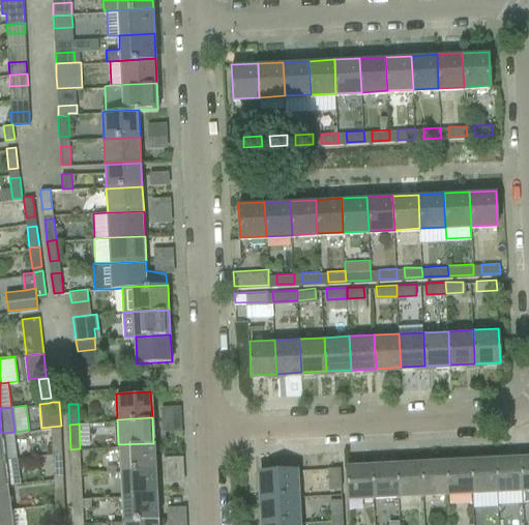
[(89,424),(79,424),(80,445),(90,444),(89,424)]
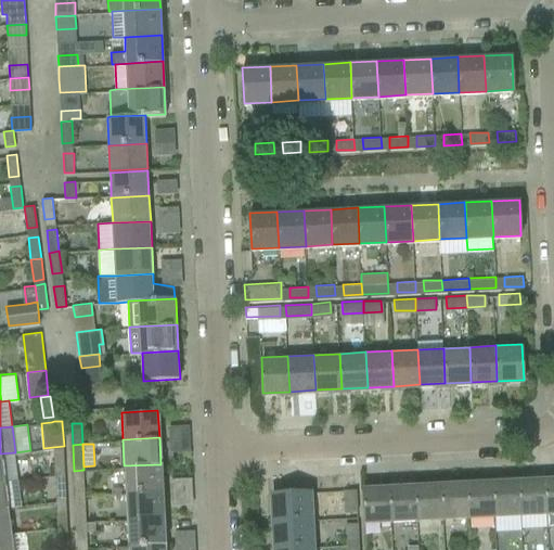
[(64,451),(54,452),(55,473),(65,473),(64,451)]
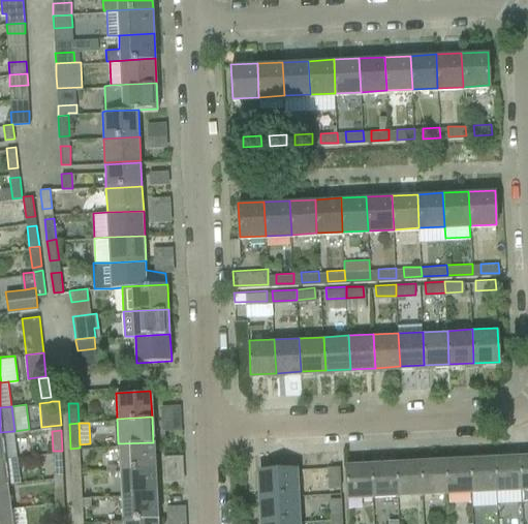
[(0,457),(6,457),(18,456),(13,431),(0,432),(0,457)]
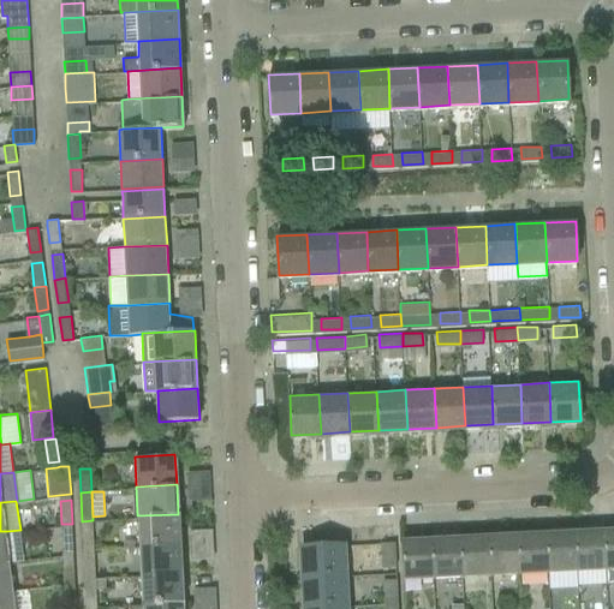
[(137,515),(139,544),(179,543),(178,514),(137,515)]
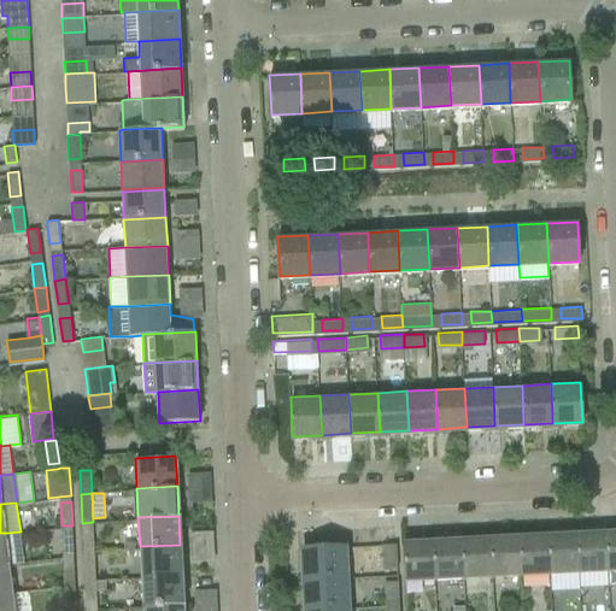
[(82,523),(83,552),(84,552),(94,552),(93,522),(82,523)]
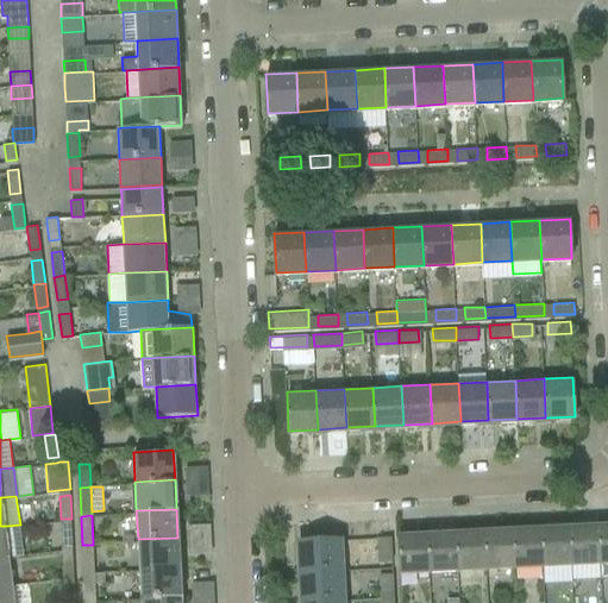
[(71,519),(61,519),(62,544),(73,542),(71,519)]
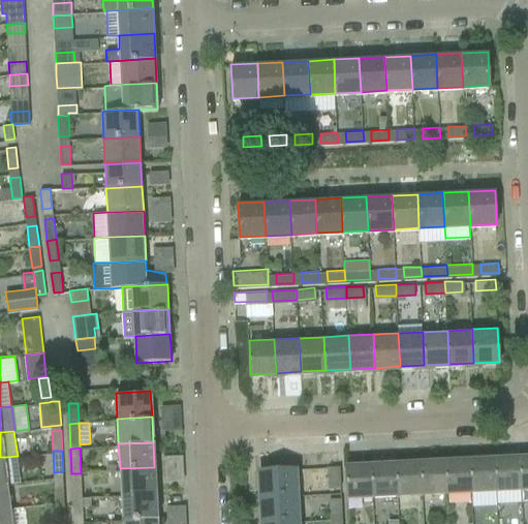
[(21,481),(18,456),(6,457),(9,482),(21,481)]
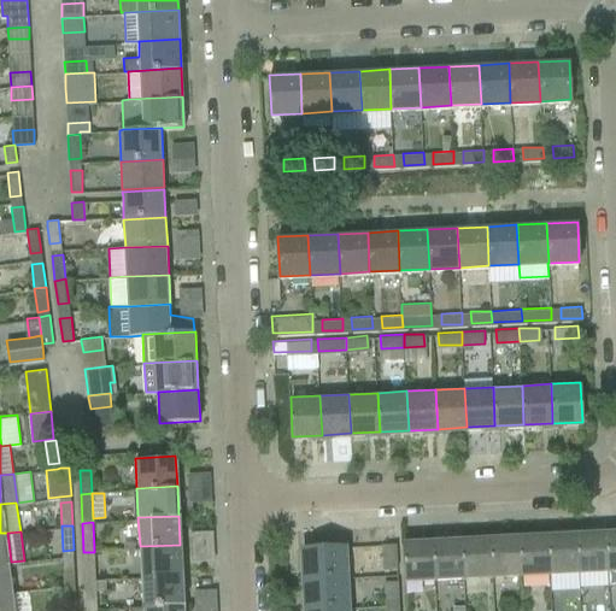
[(580,571),(609,570),(608,532),(579,534),(580,571)]
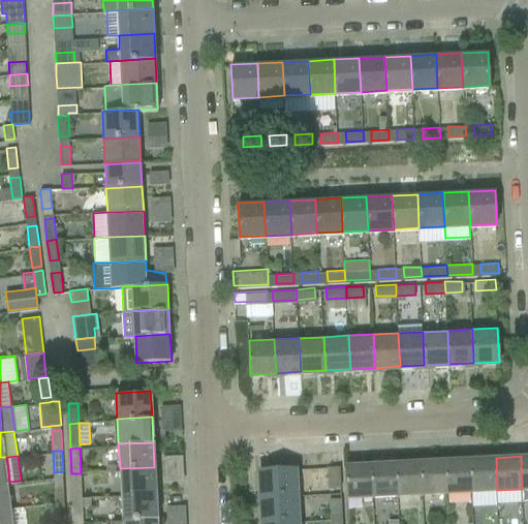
[(6,457),(0,457),(0,483),(9,482),(7,464),(6,457)]
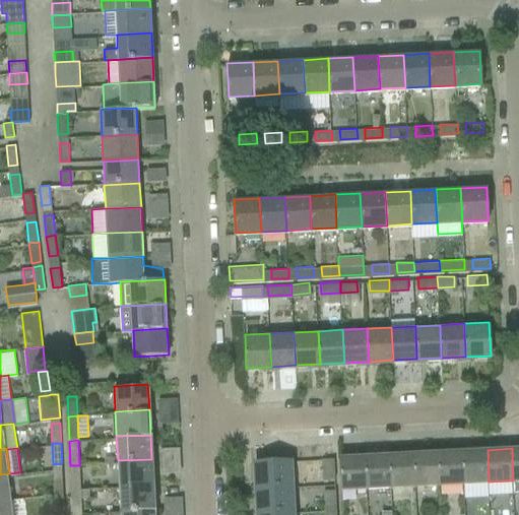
[(464,484),(489,481),(488,450),(463,451),(464,484)]
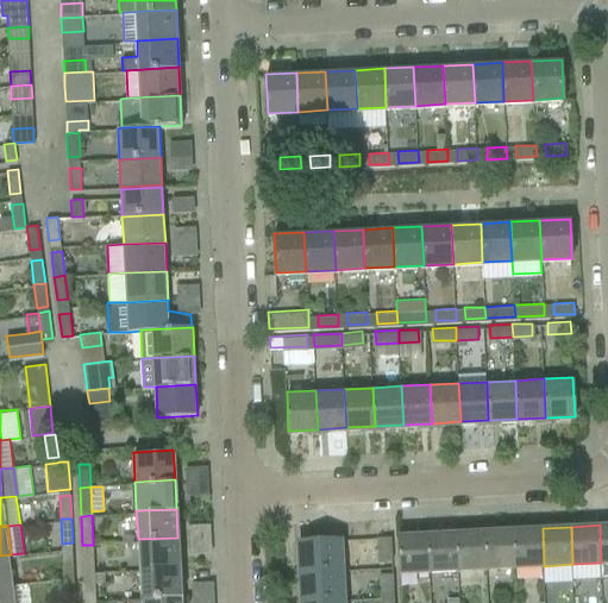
[(515,567),(544,566),(543,528),(514,529),(515,567)]
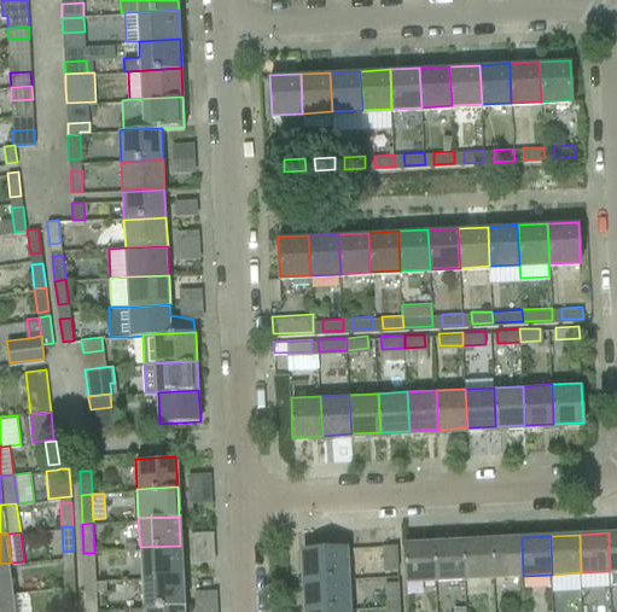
[(494,577),(523,576),(522,537),(493,538),(494,577)]
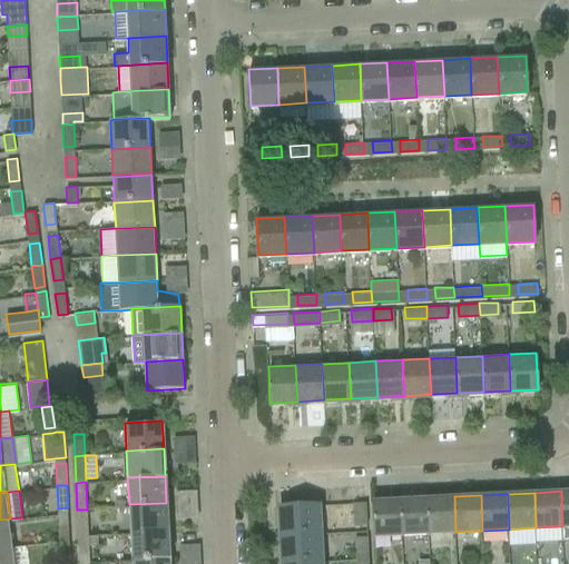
[(429,533),(455,532),(454,496),(428,498),(429,533)]
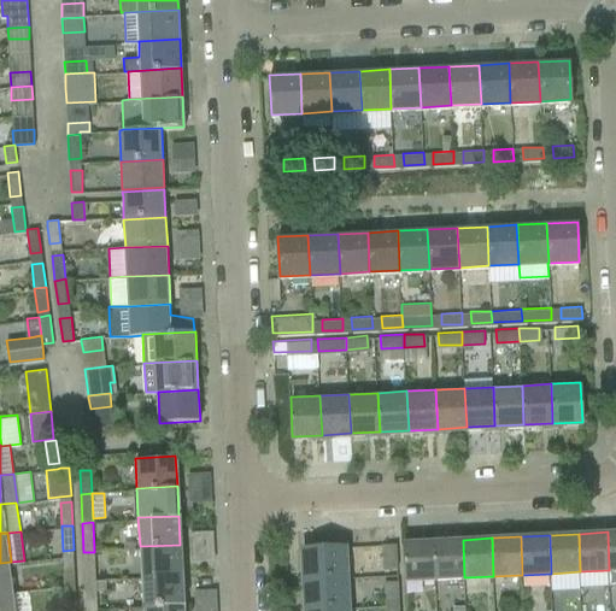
[(435,580),(464,577),(463,540),(434,541),(435,580)]
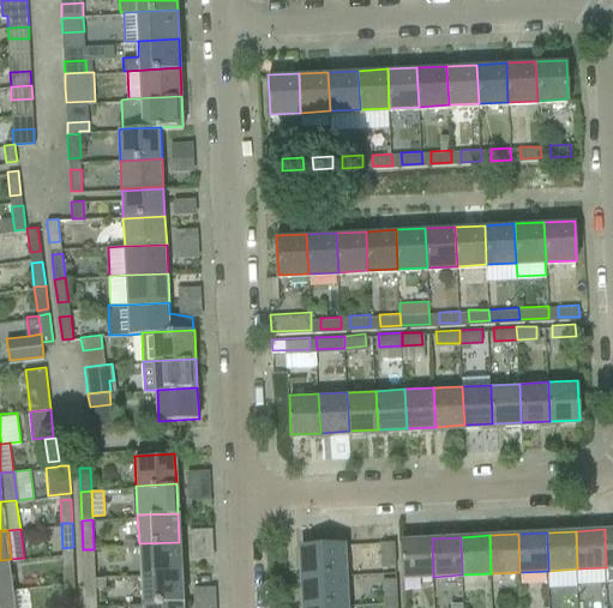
[(404,578),(433,577),(432,539),(402,540),(404,578)]
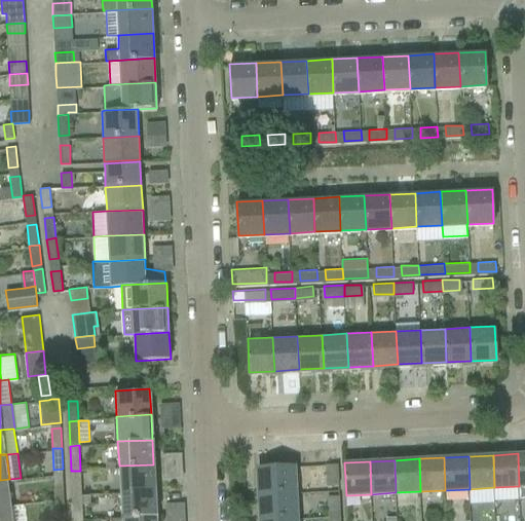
[(327,463),(328,484),(338,483),(337,462),(327,463)]
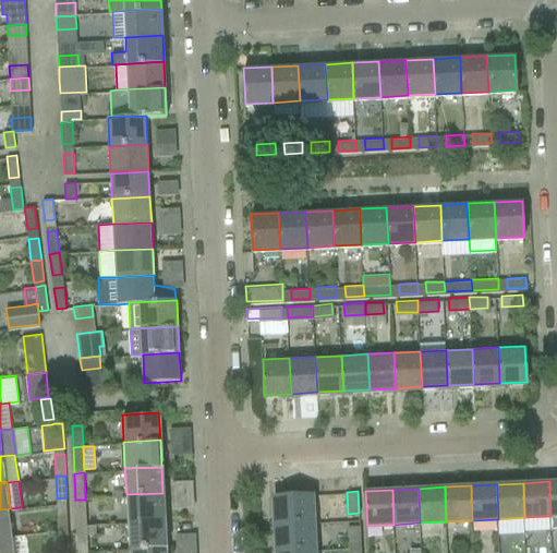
[(126,494),(128,521),(165,519),(162,493),(126,494)]
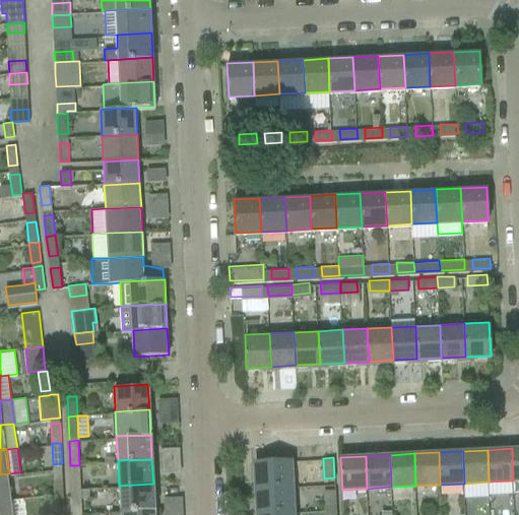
[(256,485),(256,488),(292,486),(289,459),(255,461),(256,484),(253,484),(253,485),(256,485)]
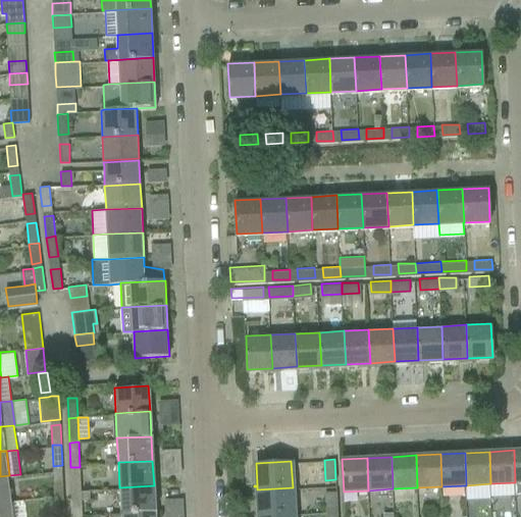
[(71,467),(70,467),(71,492),(72,492),(81,492),(80,467),(71,467)]
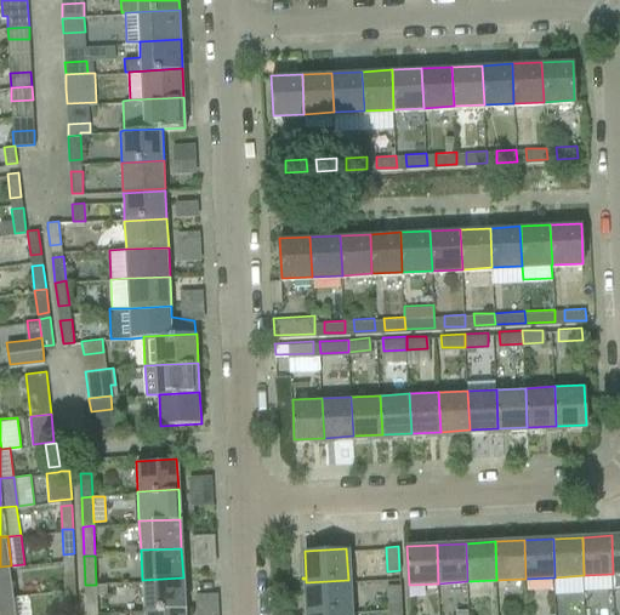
[(74,564),(63,564),(64,587),(75,587),(74,564)]
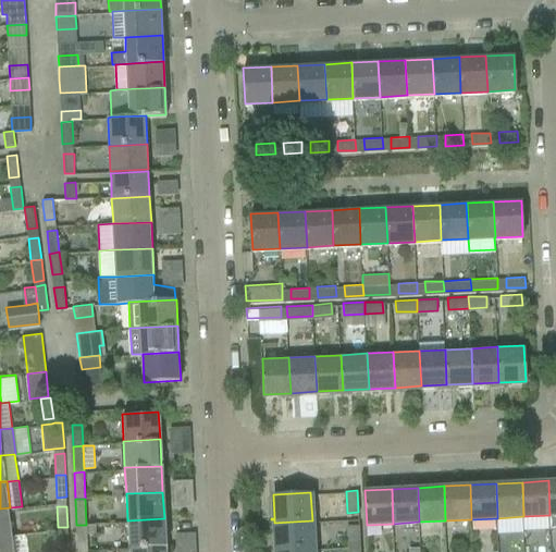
[(0,535),(11,534),(9,511),(10,511),(10,507),(0,508),(0,535)]
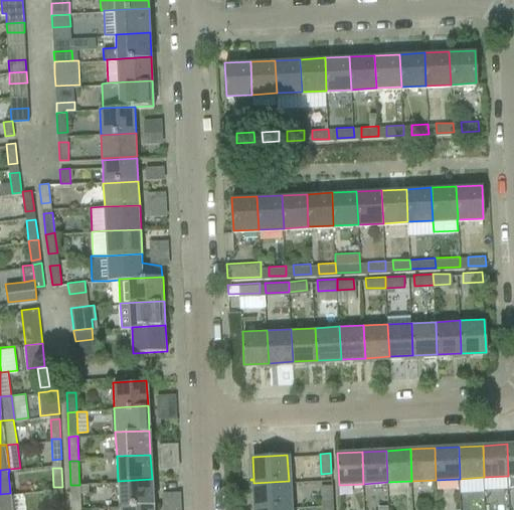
[(118,481),(119,505),(153,503),(152,479),(118,481)]
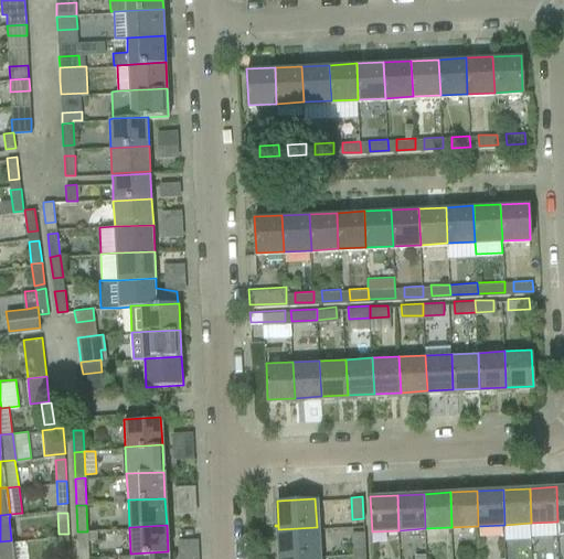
[(278,529),(279,557),(318,555),(317,527),(278,529)]
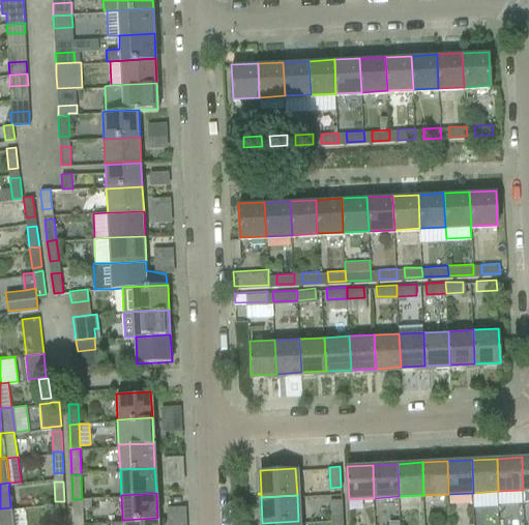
[(329,497),(330,519),(343,519),(343,497),(329,497)]
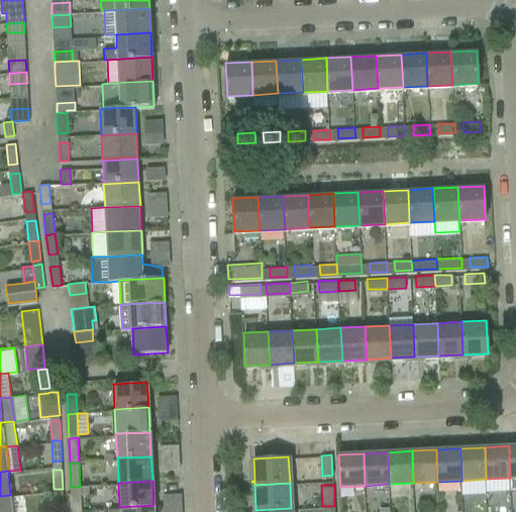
[(72,487),(71,487),(73,511),(82,511),(81,494),(80,487),(72,487)]
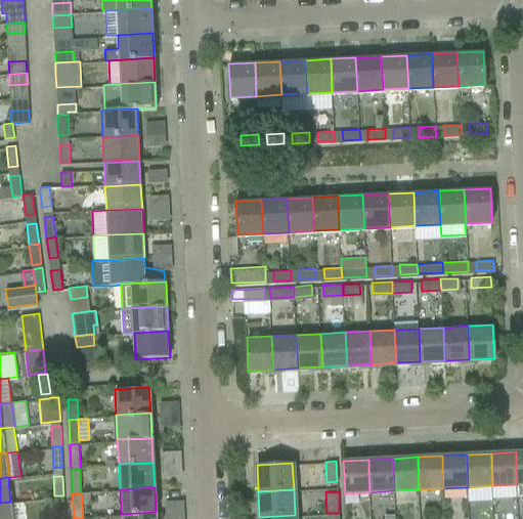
[(63,495),(54,495),(55,518),(56,518),(64,517),(63,495)]
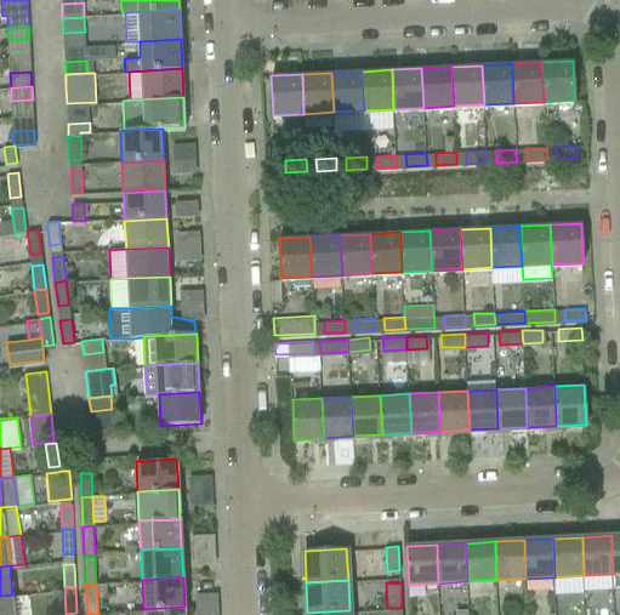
[(30,614),(28,592),(12,594),(15,614),(30,614)]
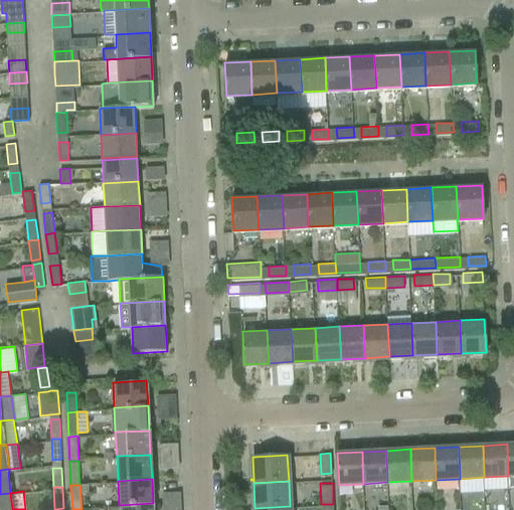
[(12,509),(10,493),(0,494),(0,509),(12,509)]
